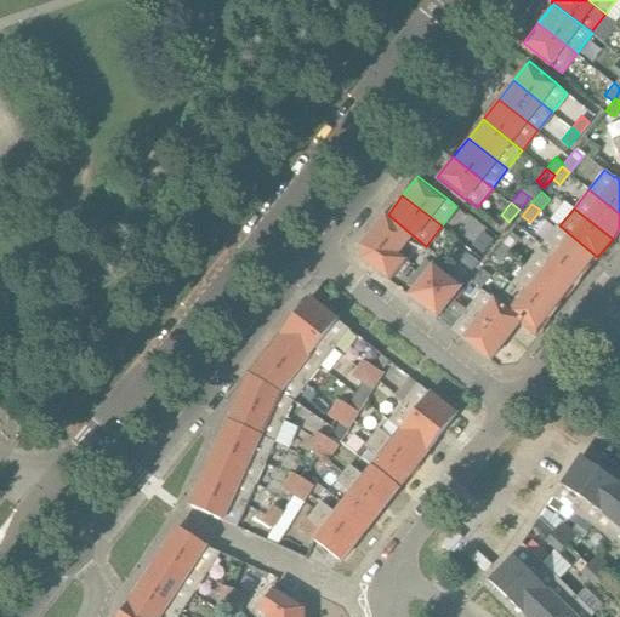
[(371,230),(404,256),(410,249),(405,244),(413,235),(388,215),(386,212),(371,230)]
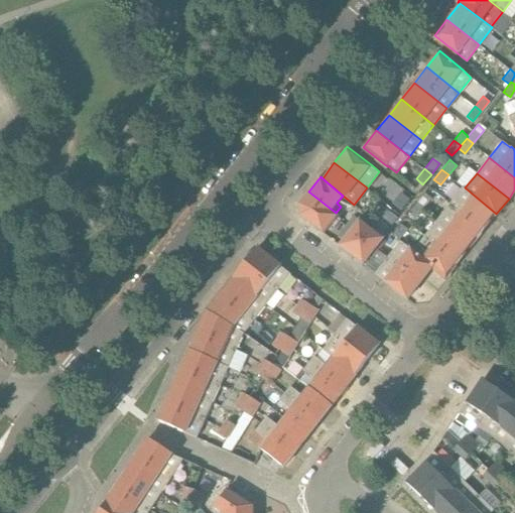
[(495,213),(465,187),(463,186),(451,202),(483,228),(495,213)]
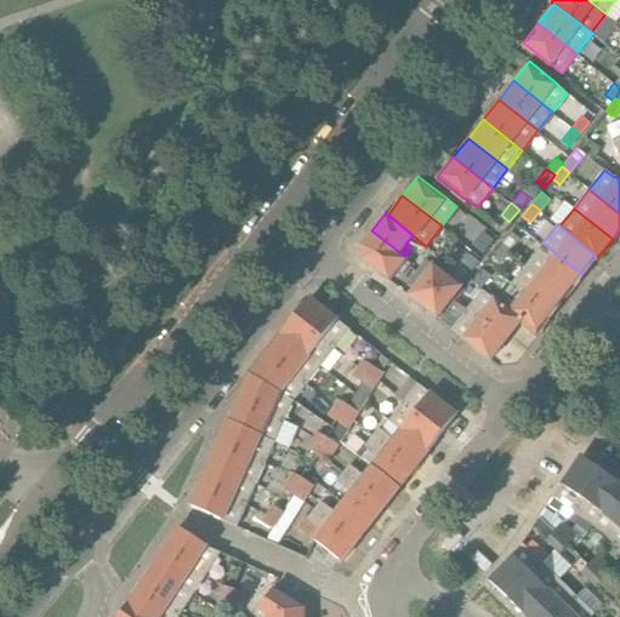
[(407,258),(404,256),(371,230),(360,245),(363,258),(390,279),(398,269),(402,272),(409,262),(407,258)]
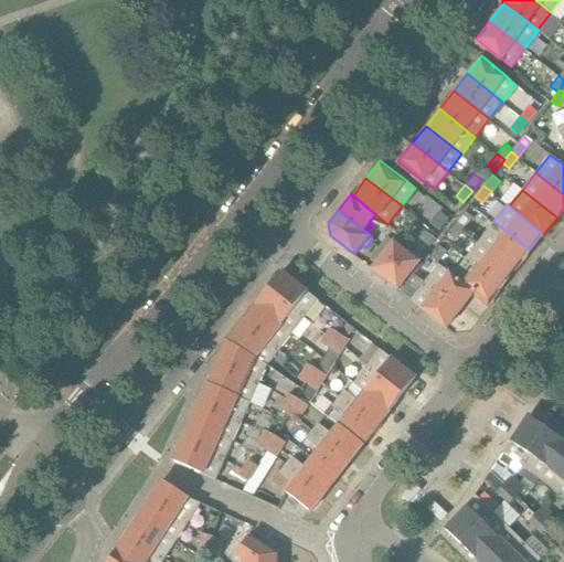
[(449,218),(439,210),(431,222),(439,230),(449,218)]
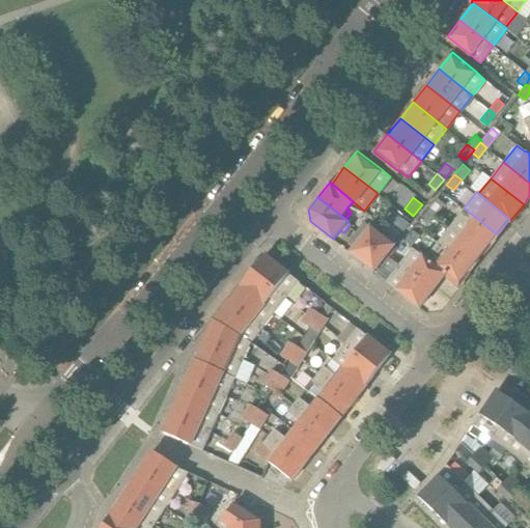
[(428,207),(436,213),(443,202),(437,197),(428,207)]
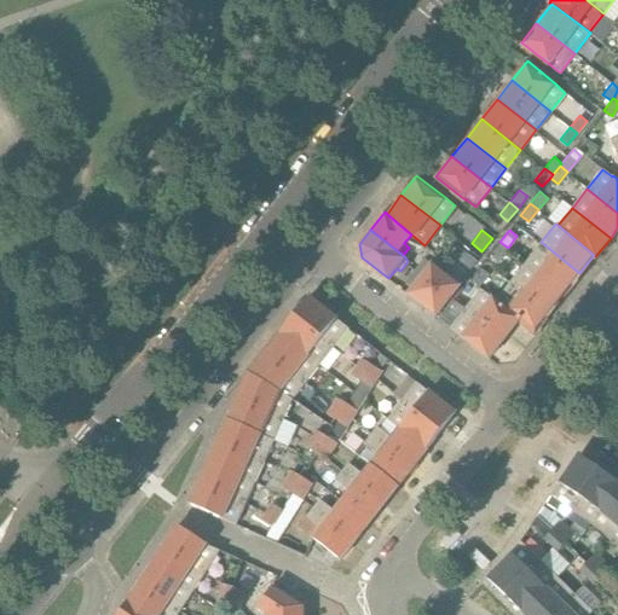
[(490,254),(498,260),(508,248),(500,242),(490,254)]
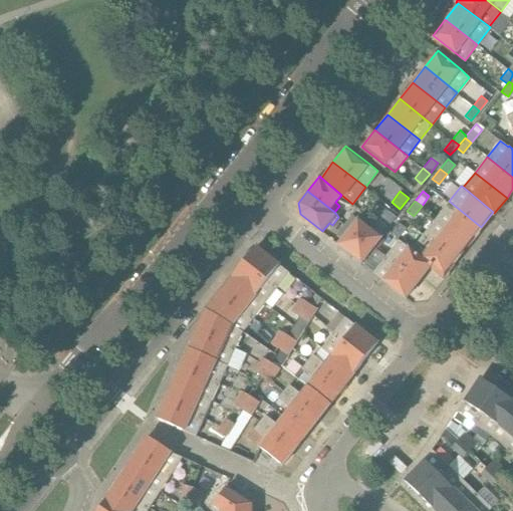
[(469,241),(481,227),(449,201),(437,216),(469,241)]
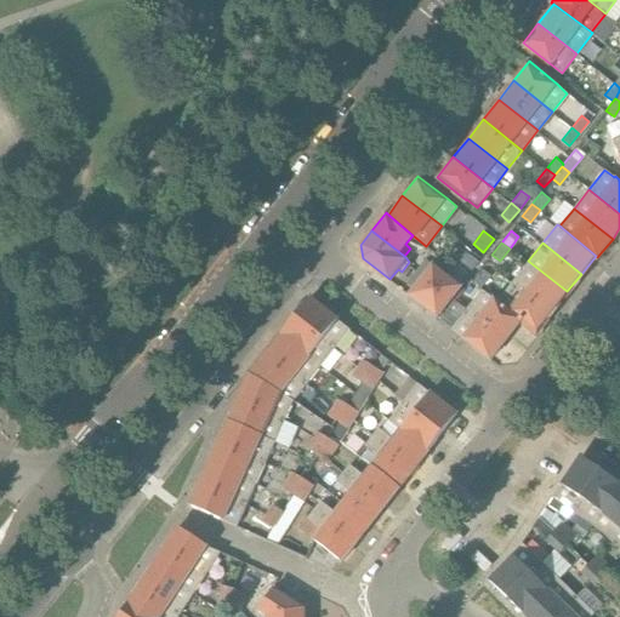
[(460,246),(453,255),(462,262),(468,253),(460,246)]
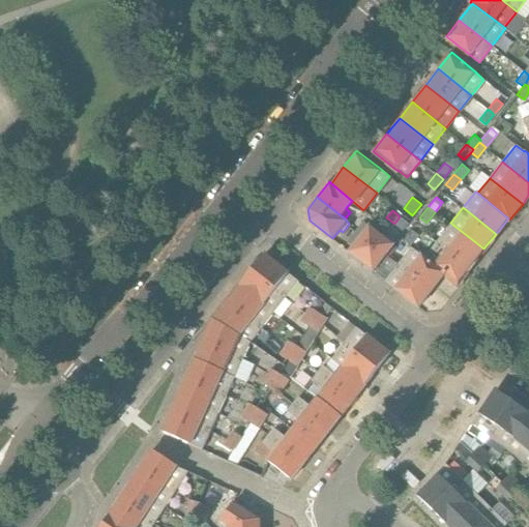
[(408,223),(400,216),(394,224),(402,230),(408,223)]
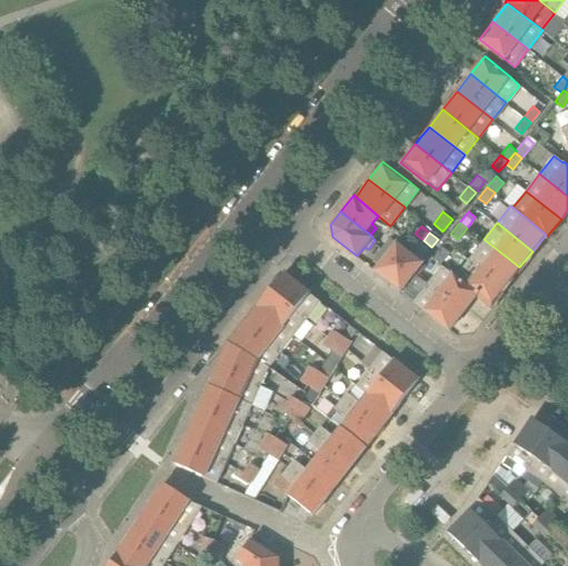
[(394,239),(390,236),(381,247),(388,252),(397,241),(396,240),(394,239)]
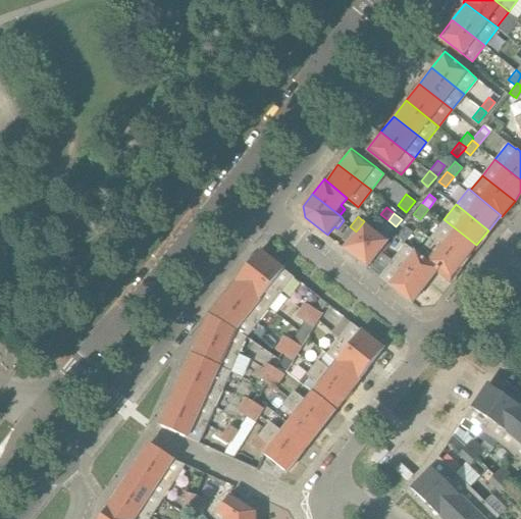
[(463,262),(476,245),(444,219),(430,237),(463,262)]
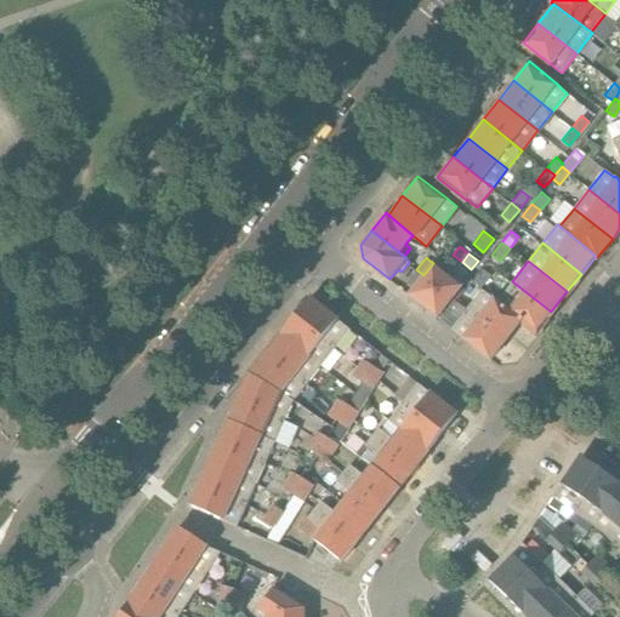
[(409,293),(421,303),(445,272),(432,262),(433,263),(424,275),(414,287),(409,293)]
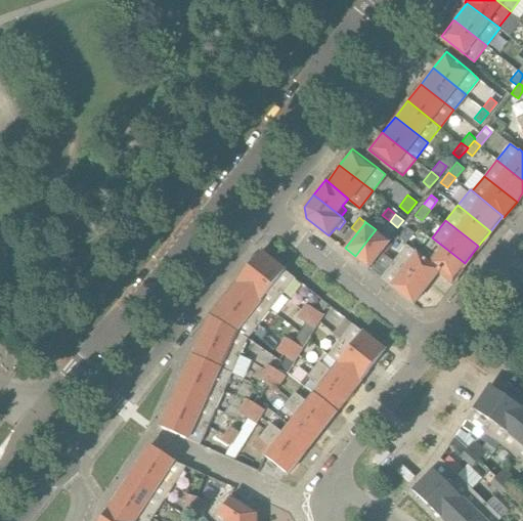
[(398,235),(405,242),(413,231),(406,225),(398,235)]
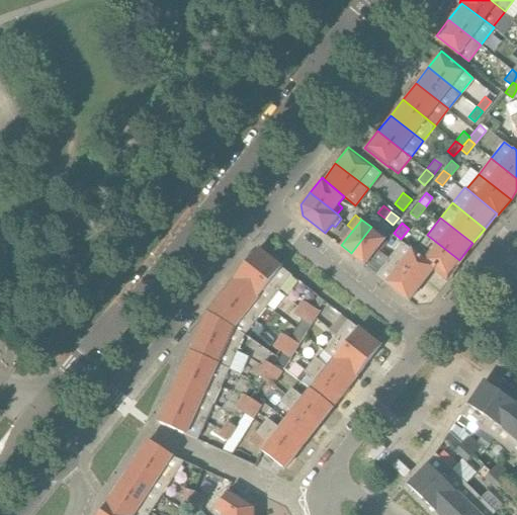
[(345,240),(353,230),(347,225),(339,235),(345,240)]
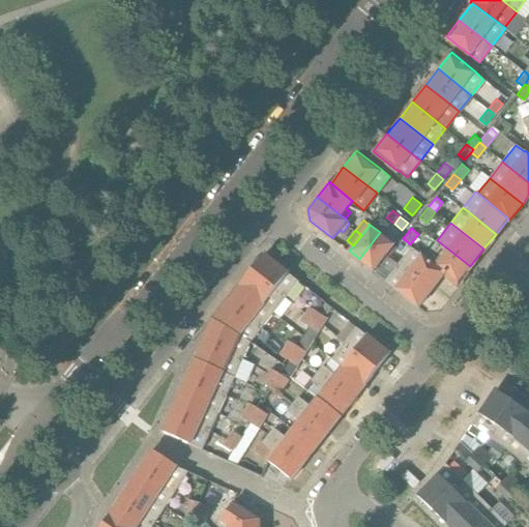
[(359,259),(373,269),(385,254),(393,243),(380,232),(359,259)]
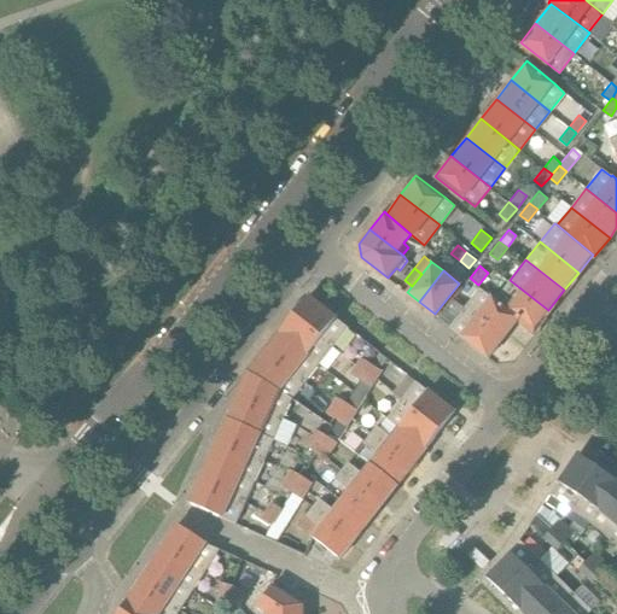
[(533,329),(548,310),(510,280),(495,298),(517,319),(533,329)]
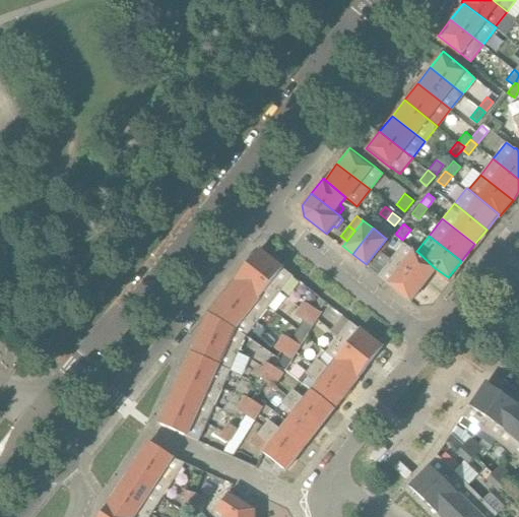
[(423,283),(435,268),(416,251),(413,248),(412,249),(402,242),(389,258),(423,283)]
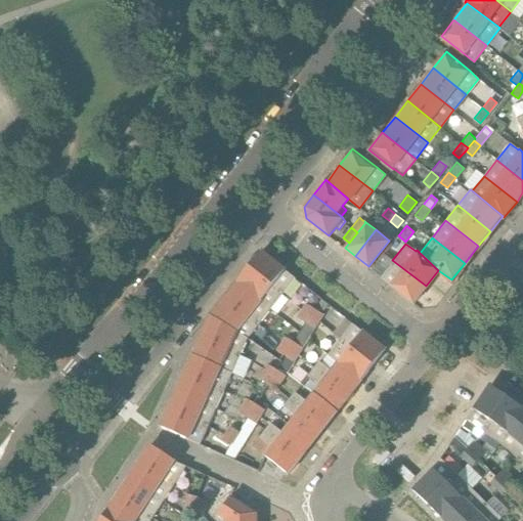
[(282,293),(295,276),(261,249),(249,265),(282,293)]
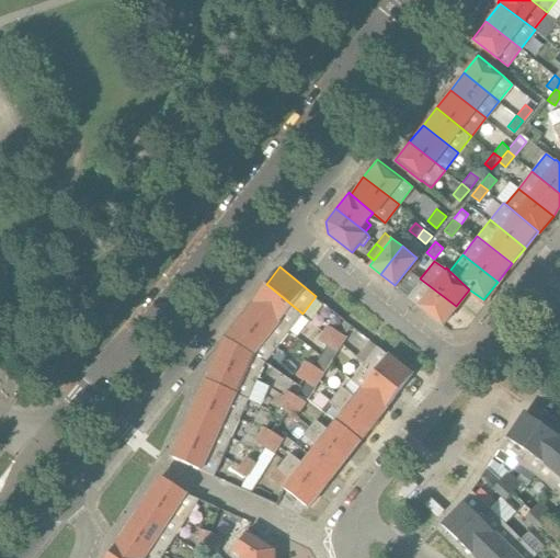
[(442,323),(456,306),(420,279),(407,296),(442,323)]
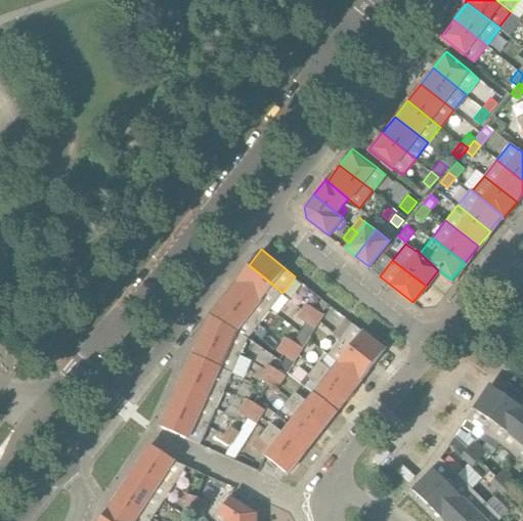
[(271,307),(282,293),(249,265),(236,278),(238,280),(271,307)]
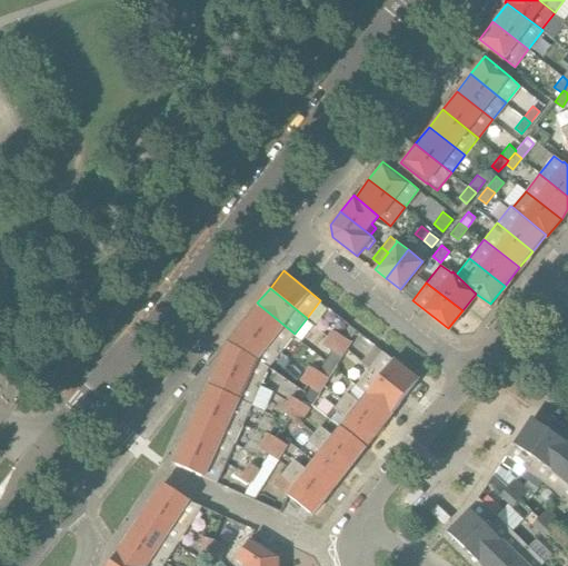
[(280,350),(295,334),(259,305),(245,321),(280,350)]
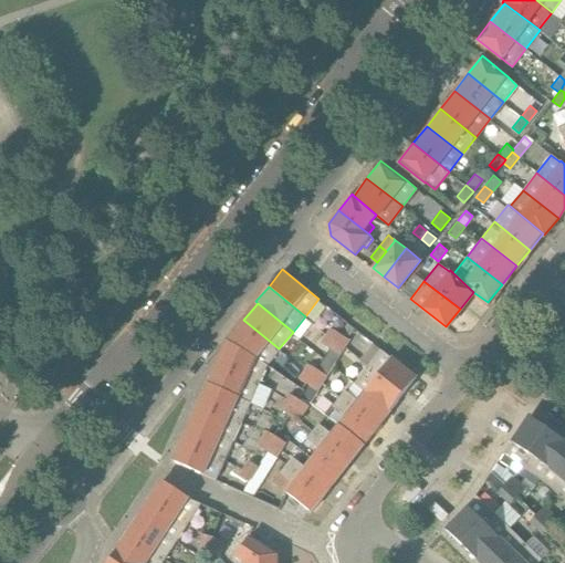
[(267,364),(279,348),(243,320),(228,340),(267,364)]
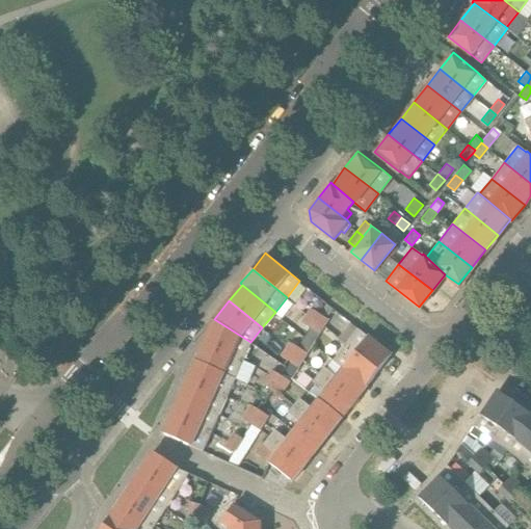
[(306,314),(314,320),(318,313),(310,308),(306,314)]
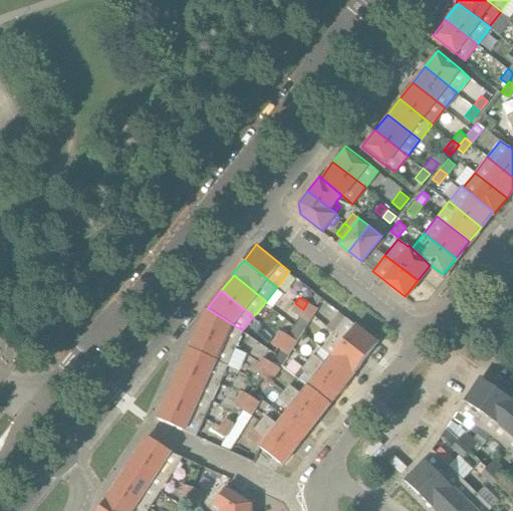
[(303,309),(312,314),(316,307),(307,302),(303,309)]
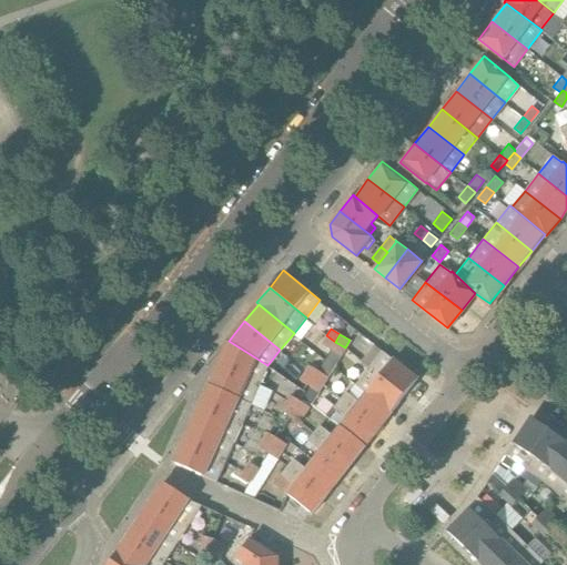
[(322,343),(331,349),(335,342),(326,335),(322,343)]
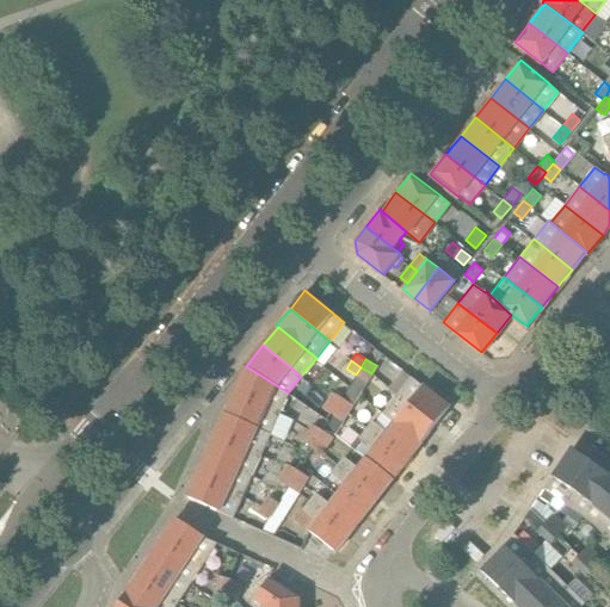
[(279,413),(288,392),(246,366),(234,391),(279,413)]
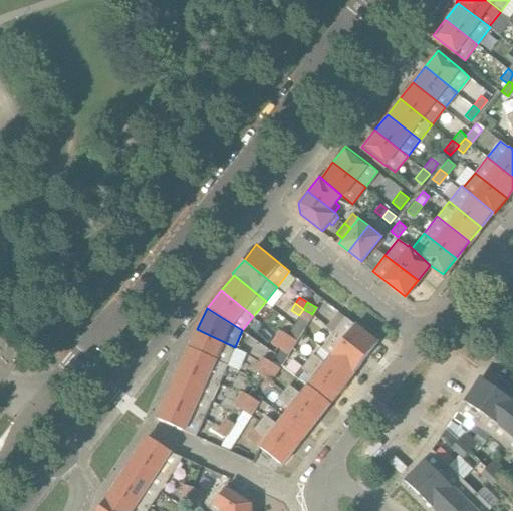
[(299,315),(308,321),(312,314),(303,309),(299,315)]
